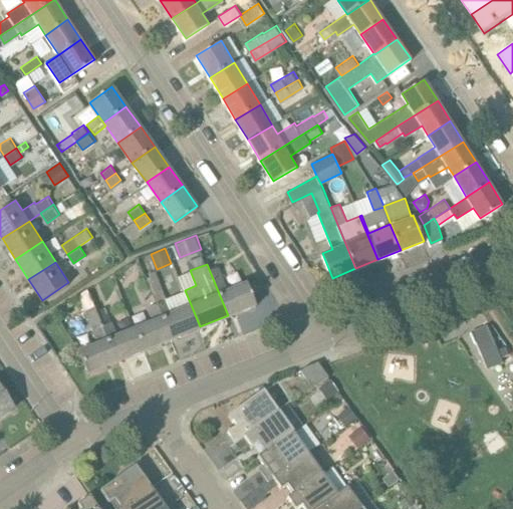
[(209,269),(228,315),(256,304),(247,282),(226,290),(224,285),(225,284),(218,266),(209,269)]
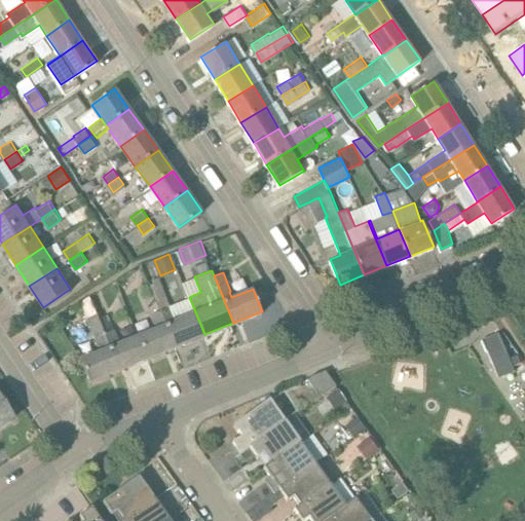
[(176,345),(204,334),(189,297),(170,304),(170,305),(161,308),(176,345)]
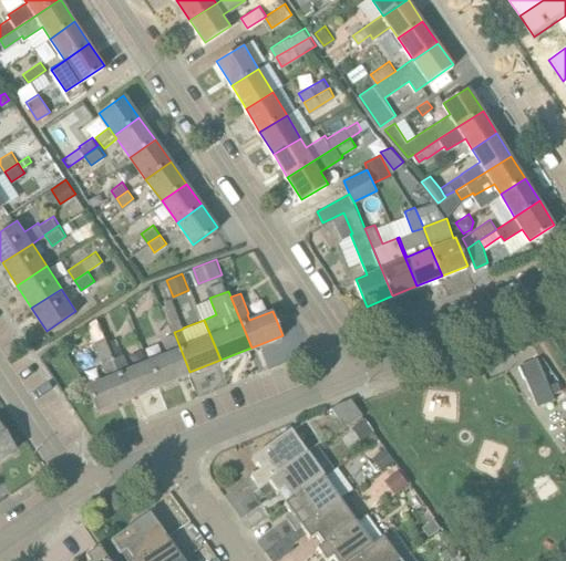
[(158,385),(189,372),(174,332),(163,336),(168,351),(148,360),(158,385)]
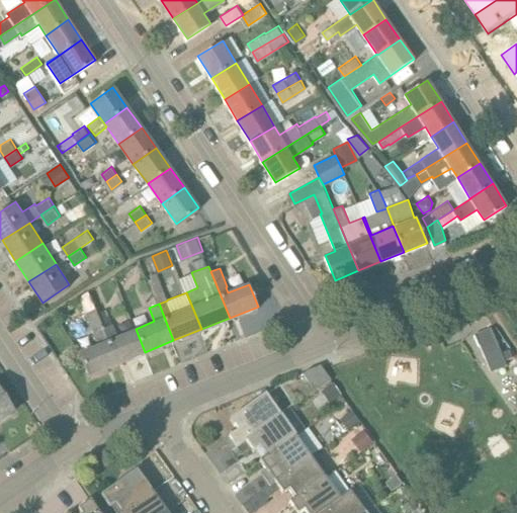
[(89,374),(117,363),(96,312),(95,308),(86,312),(97,339),(98,338),(101,344),(80,352),(89,374)]
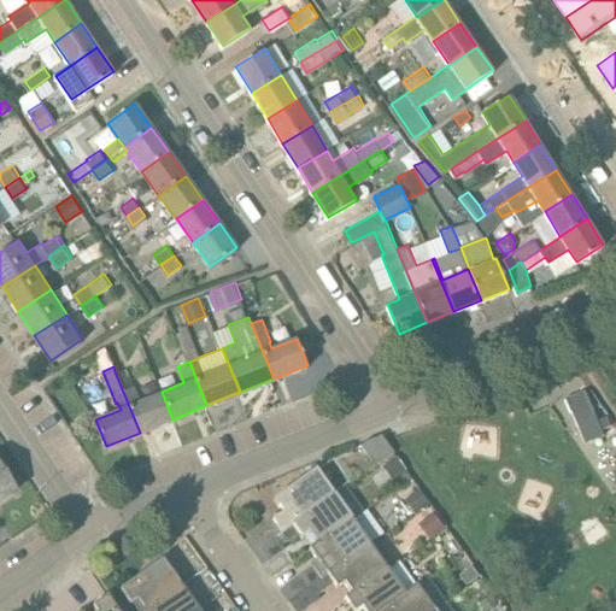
[(115,371),(140,433),(172,419),(162,392),(140,399),(128,366),(115,371)]
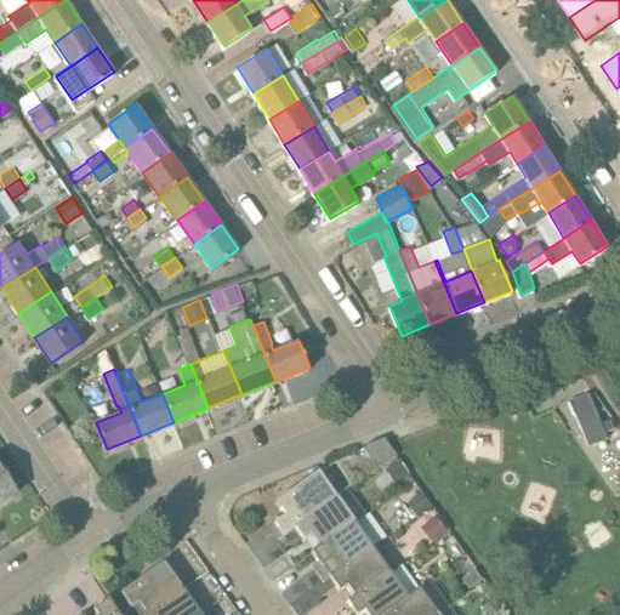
[(574,413),(575,411),(595,404),(589,391),(568,399),(574,413)]
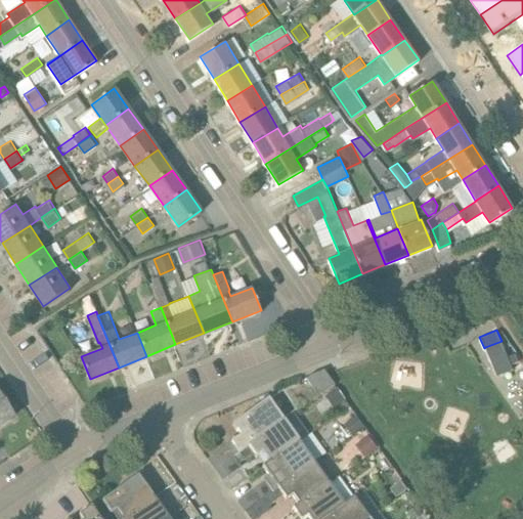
[(518,359),(515,351),(507,354),(510,363),(518,359)]
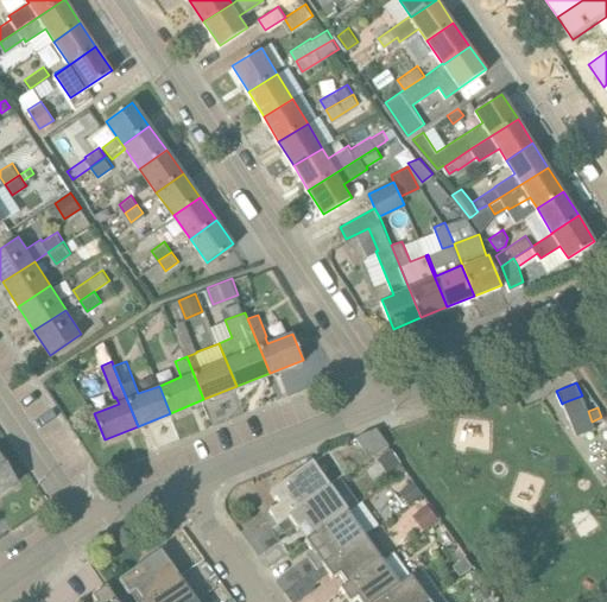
[(370,455),(389,443),(377,426),(356,436),(370,455)]
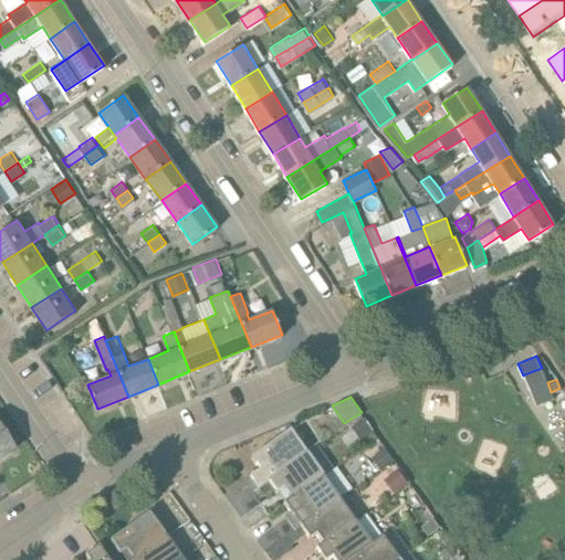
[(373,429),(364,415),(351,425),(361,439),(373,429)]
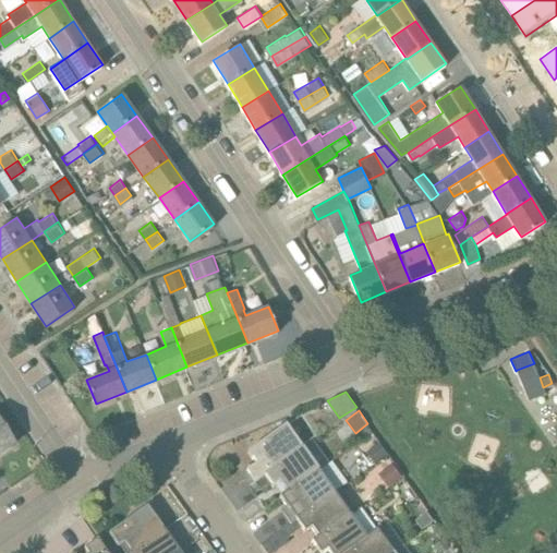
[(0,451),(13,442),(0,421),(0,451)]
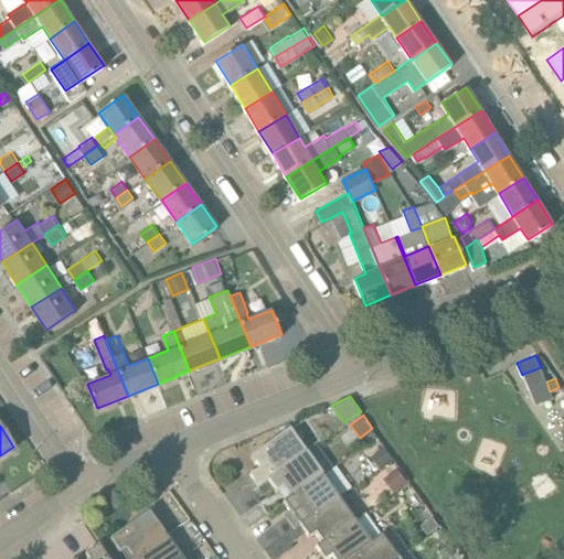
[(267,476),(268,477),(307,450),(290,426),(251,453),(261,466),(267,462),(274,471),(267,476)]
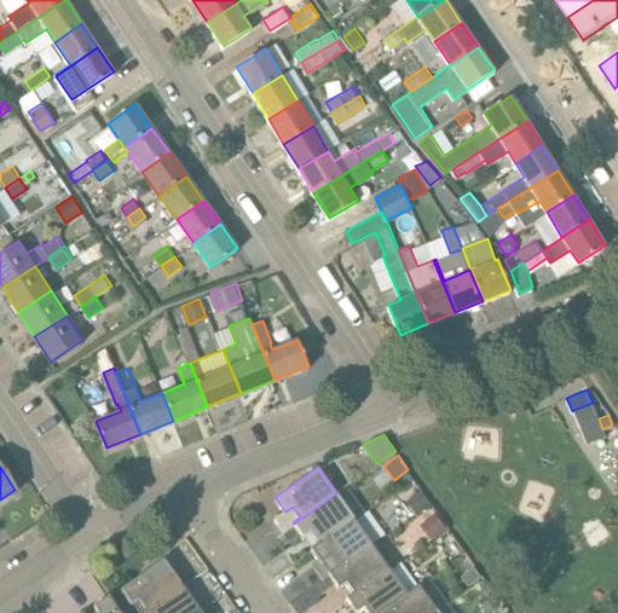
[(429,501),(421,489),(406,498),(415,510),(429,501)]
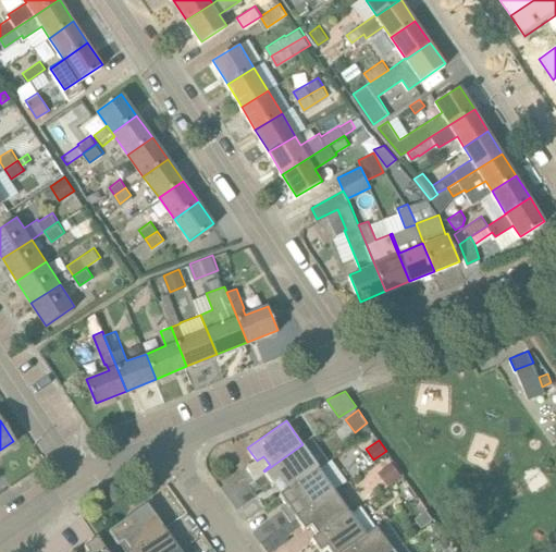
[(280,492),(280,493),(319,467),(303,444),(264,471),(259,475),(248,482),(254,490),(270,479),(273,483),(280,478),(286,488),(280,492)]
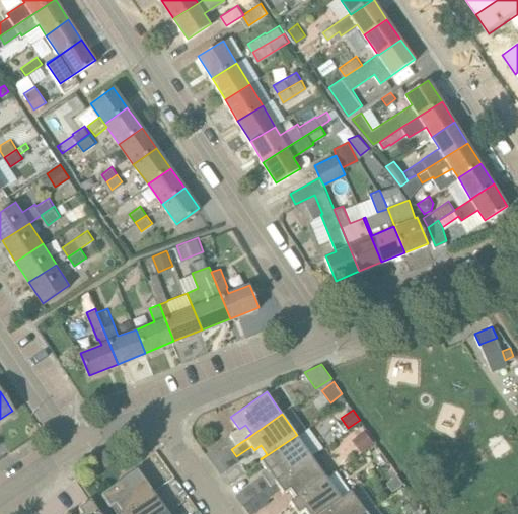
[(361,451),(374,442),(364,429),(352,438),(361,451)]
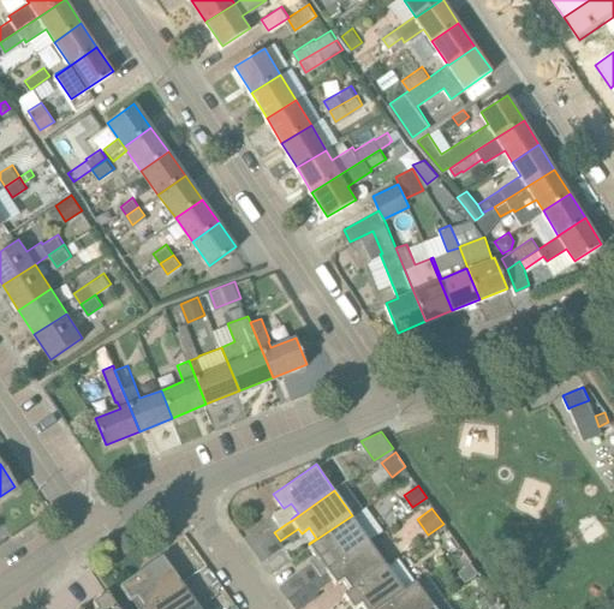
[(274,532),(286,524),(278,512),(266,520),(274,532)]
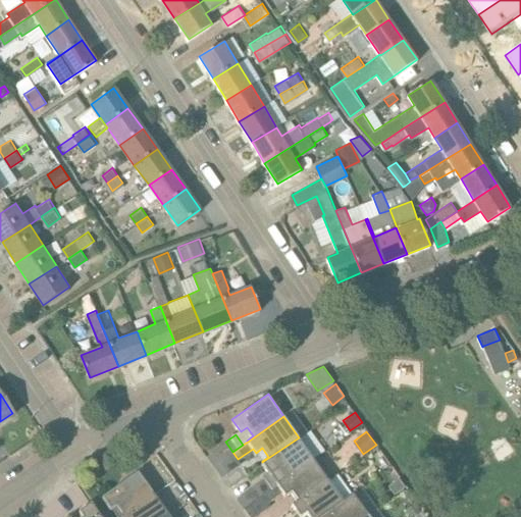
[(276,469),(283,479),(313,458),(299,437),(262,462),(270,473),(276,469)]
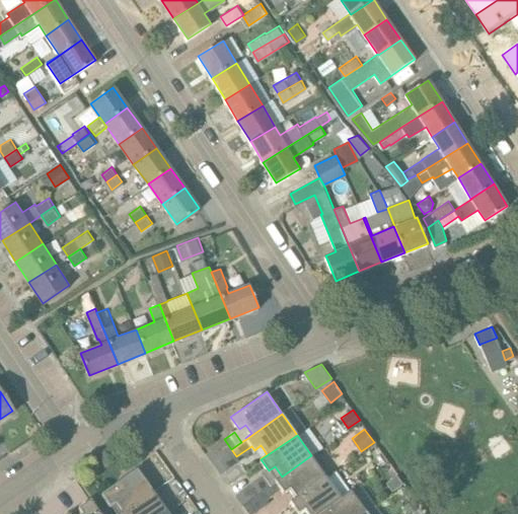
[(290,500),(291,502),(337,469),(326,476),(311,455),(282,476),(271,485),(261,492),(266,498),(281,488),(284,492),(290,487),(296,496),(290,500)]
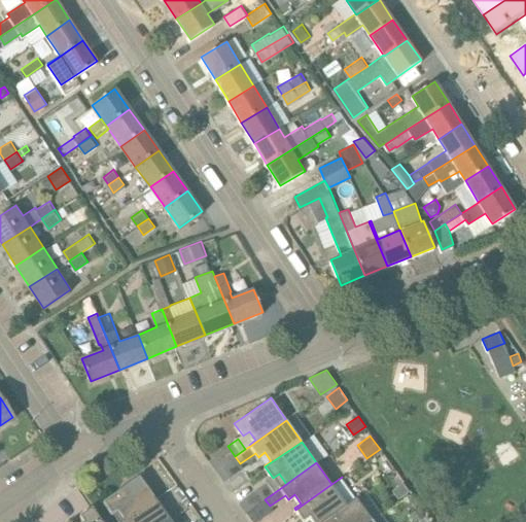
[(117,521),(124,521),(156,498),(139,475),(103,500),(112,513),(118,509),(125,517),(118,521),(117,521)]
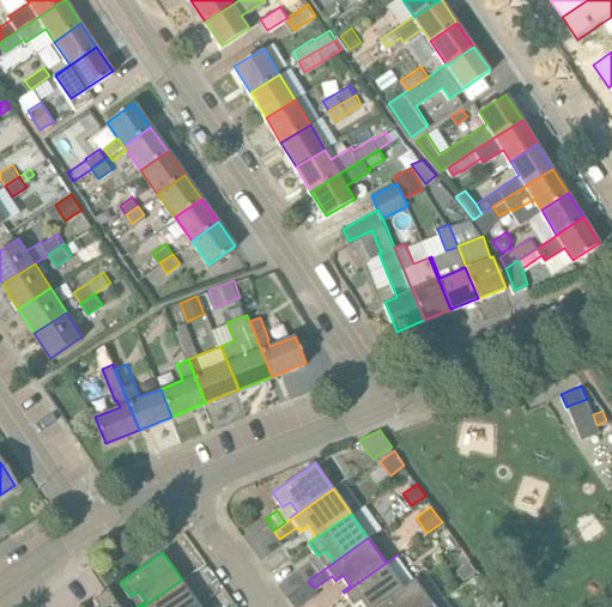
[(361,600),(364,606),(376,606),(404,589),(404,587),(416,578),(398,554),(344,593),(352,605),(361,600)]
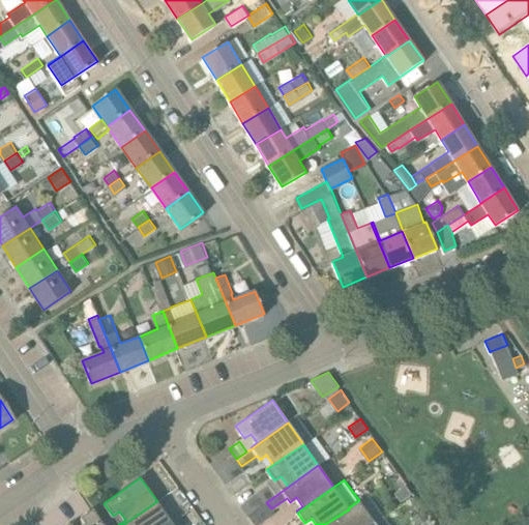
[(276,495),(276,494),(269,484),(259,491),(266,502),(276,495)]
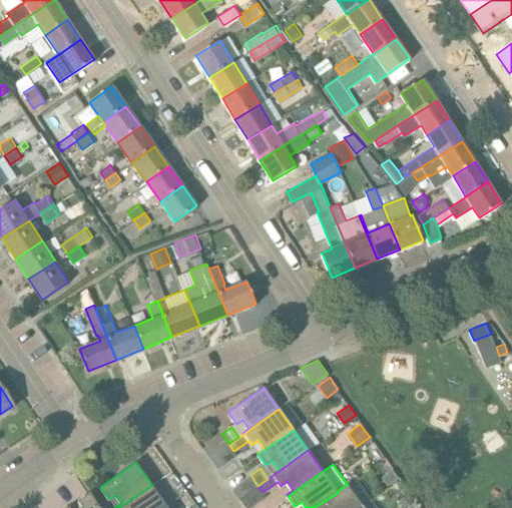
[(392,469),(382,476),(388,484),(398,477),(392,469)]
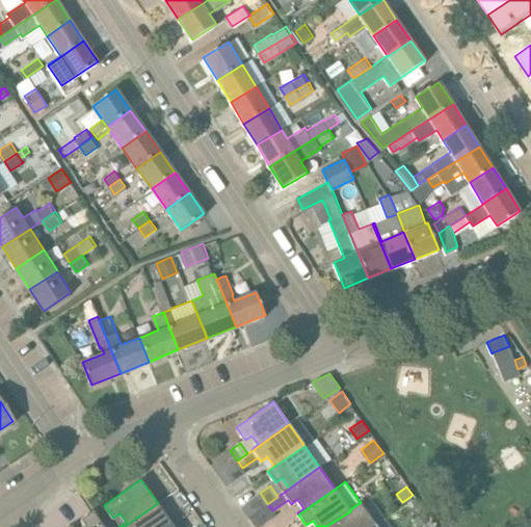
[(371,526),(375,524),(361,502),(350,509),(350,511),(326,526),(371,526)]
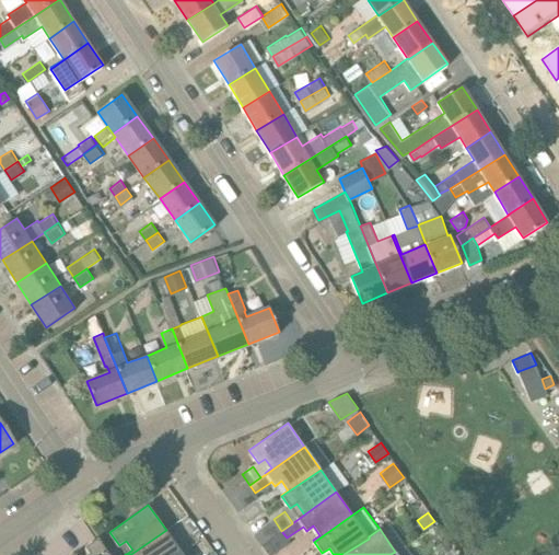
[(178,554),(182,553),(166,530),(131,554),(178,554)]
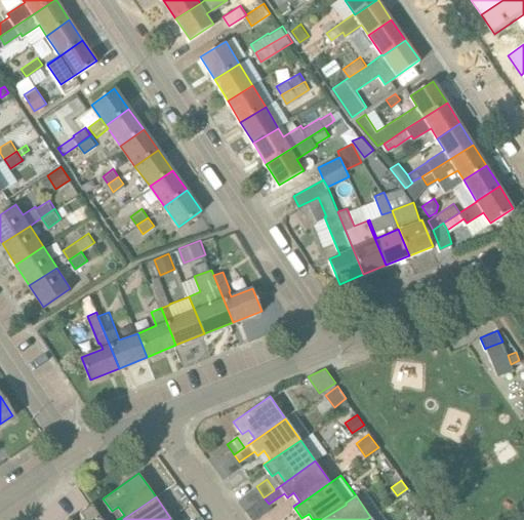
[(414,519),(425,512),(418,503),(408,510),(414,519)]
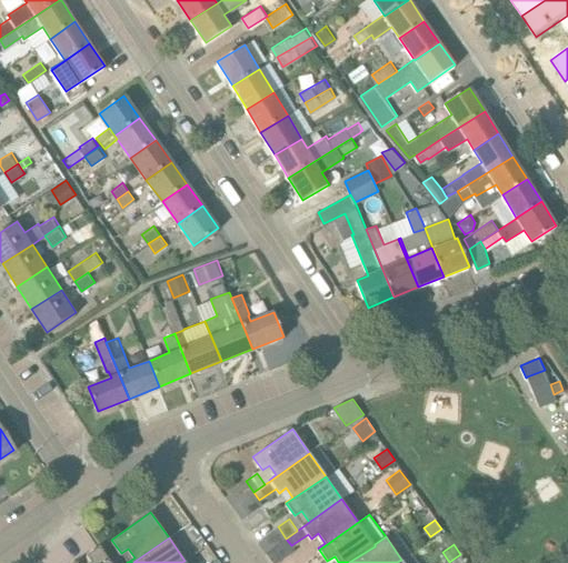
[(76,562),(110,562),(100,545),(86,555),(91,562),(88,562),(77,562),(77,561),(76,562)]
